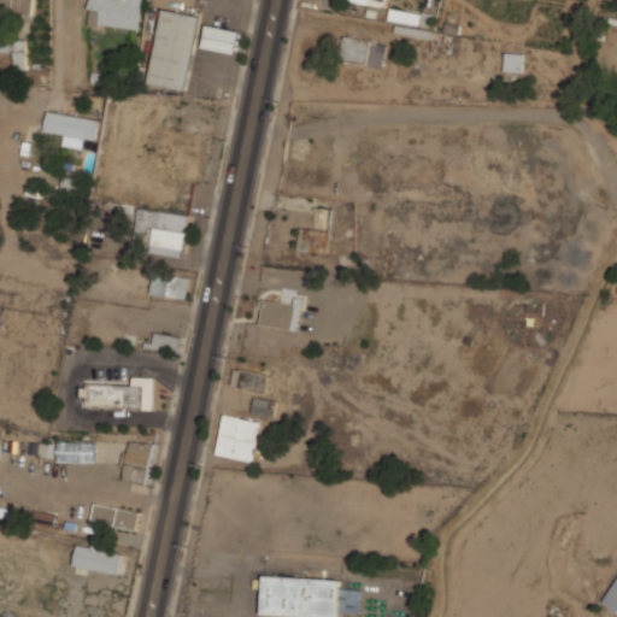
[(0,0),(0,11),(33,13),(33,0),(0,0)]
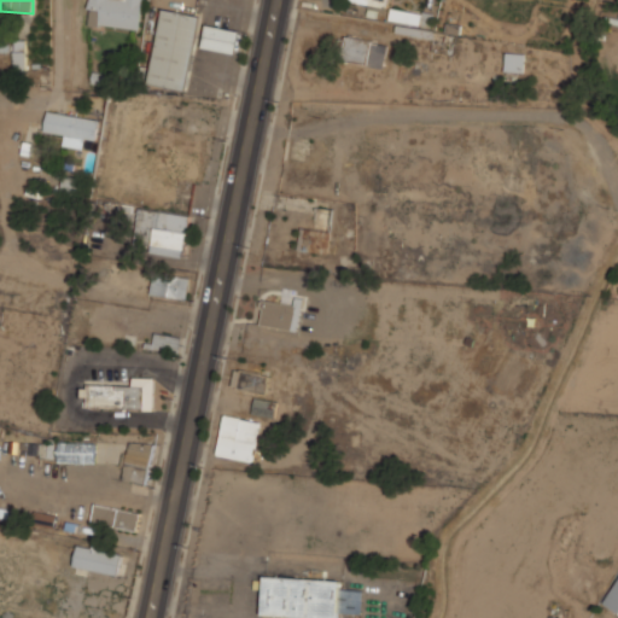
[(140,30),(143,0),(91,0),(88,24),(140,30)]
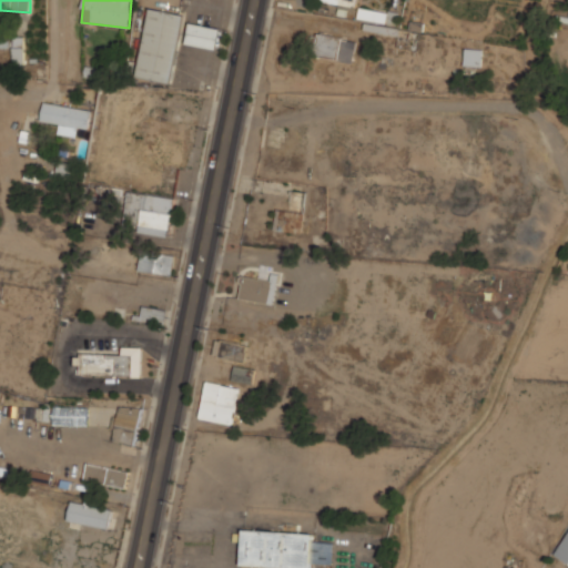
[(137,77),(172,83),(184,16),(149,9),(137,77)]
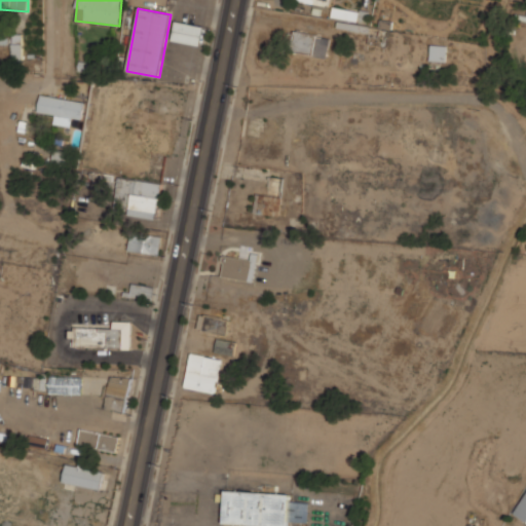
[(332,19),(358,21),(359,10),(333,8),(332,19)]
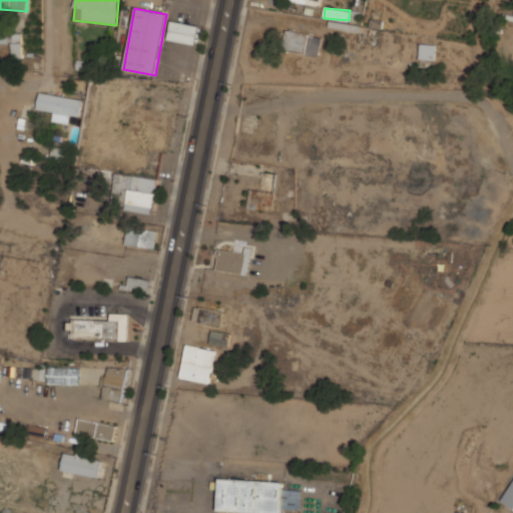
[(195,44),(199,26),(172,20),(168,39),(195,44)]
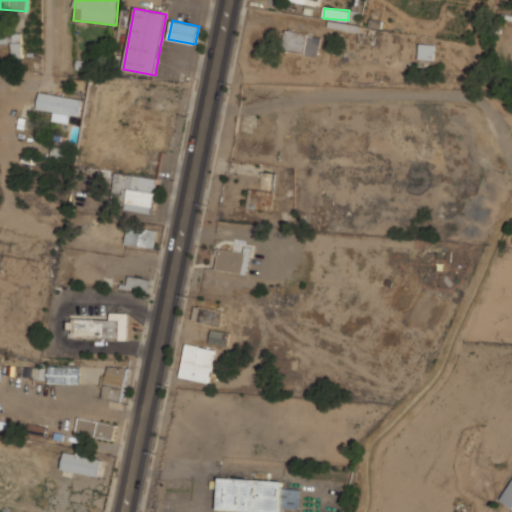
[(322,37),(286,32),(283,50),(319,55),(322,37)]
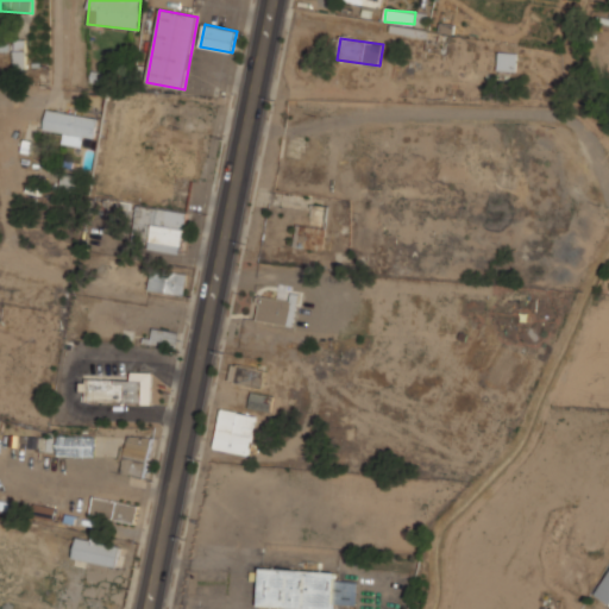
[(26,70),(25,41),(14,41),(14,70),(26,70)]
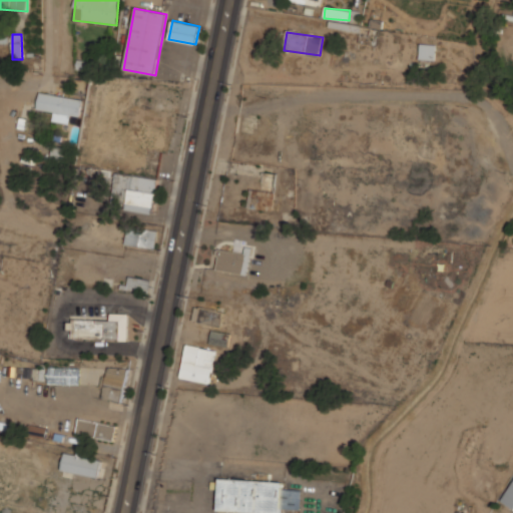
[(436,60),(436,44),(420,44),(420,59),(436,60)]
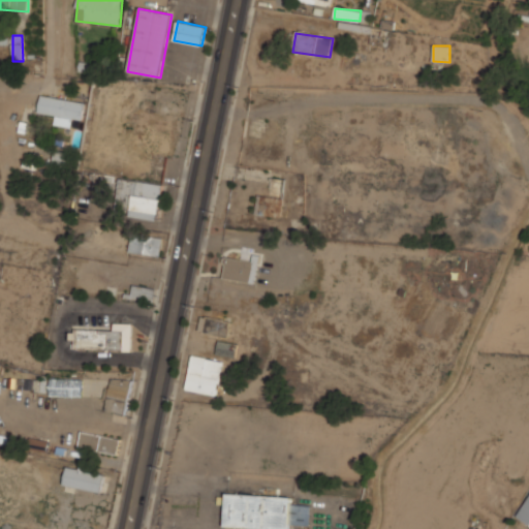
[(83,120),(86,102),(40,96),(38,113),(55,115),(54,125),(72,128),(73,119),(83,120)]
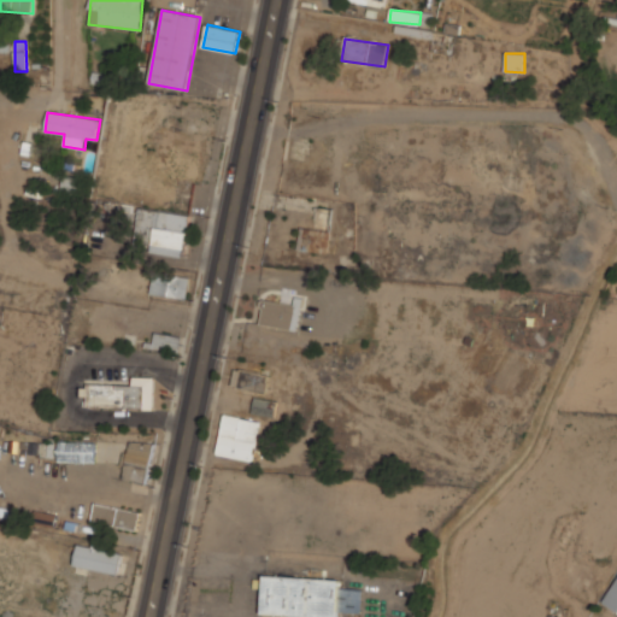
[(189,212),(139,210),(137,227),(154,228),(153,253),(187,256),(189,212)]
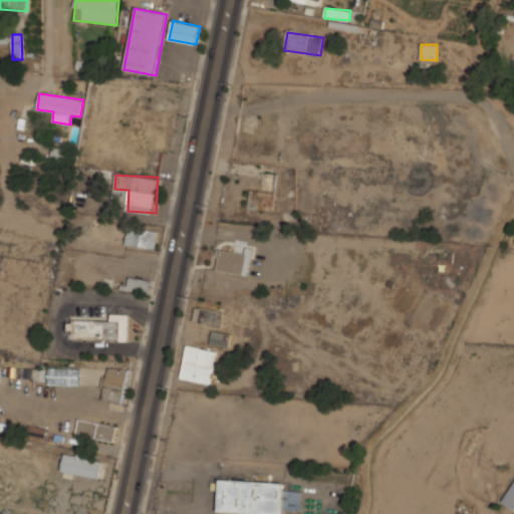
[(273,212),(275,194),(250,190),(247,208),(273,212)]
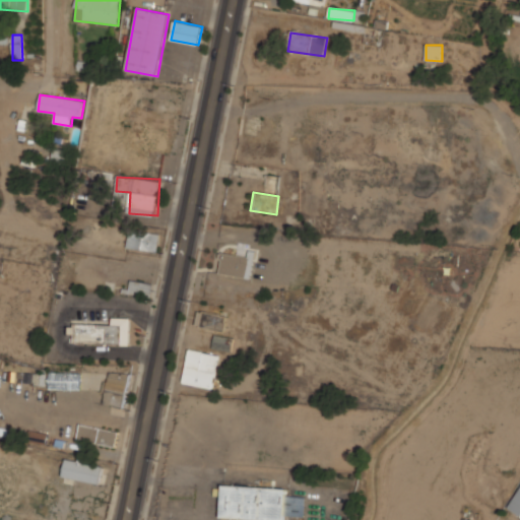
[(158,251),(159,233),(129,231),(127,248),(158,251)]
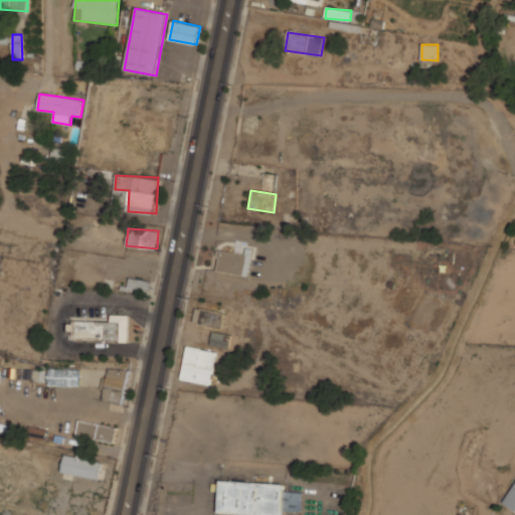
[(217,272),(250,275),(253,248),(246,247),(245,253),(219,251),(217,272)]
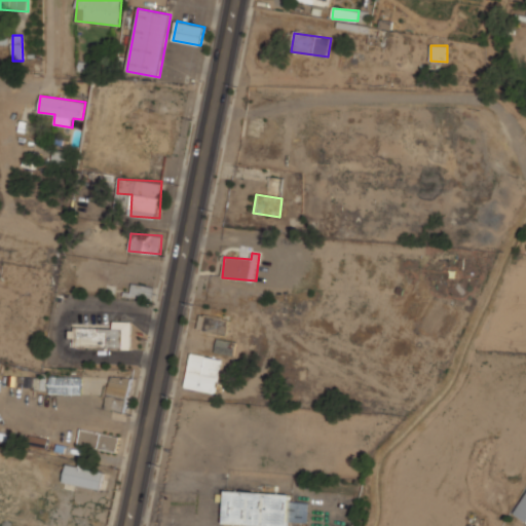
[(154,300),(155,286),(132,284),(130,298),(154,300)]
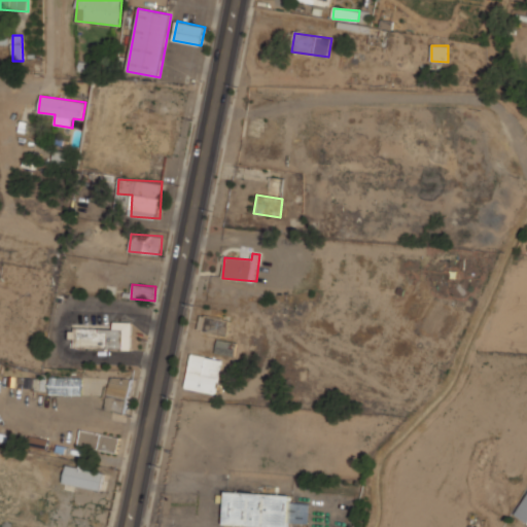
[(74,348),(132,349),(133,322),(114,321),(114,329),(101,328),(101,324),(70,323),(70,340),(75,340),(74,348)]
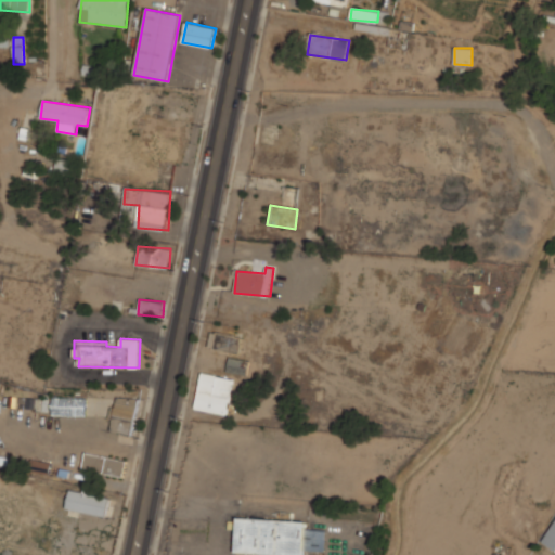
[(227,373),(246,375),(248,360),(229,358),(227,373)]
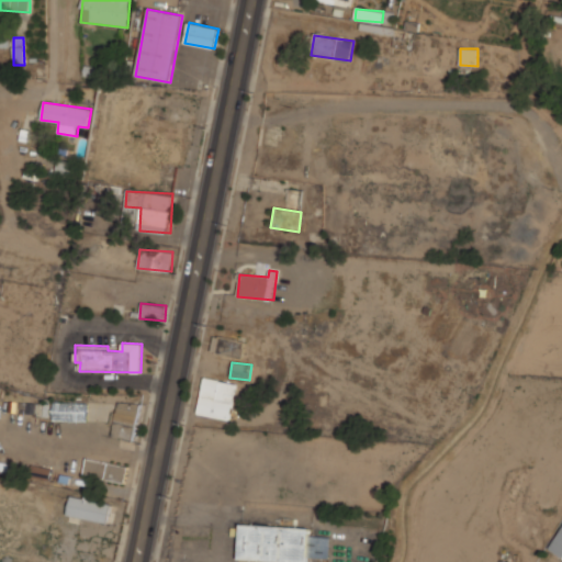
[(198,414),(229,420),(237,384),(204,378),(198,414)]
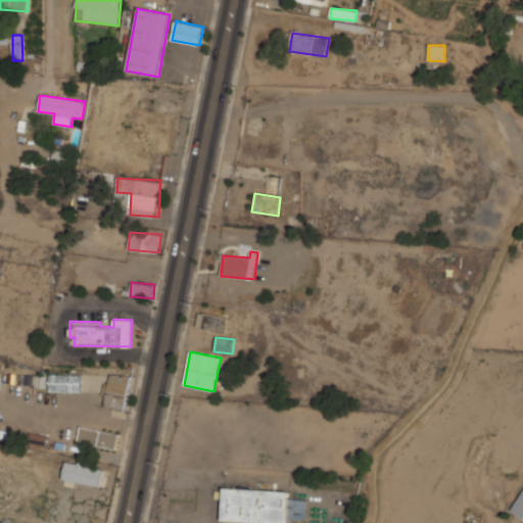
[(81,391),(82,373),(49,373),(49,391),(81,391)]
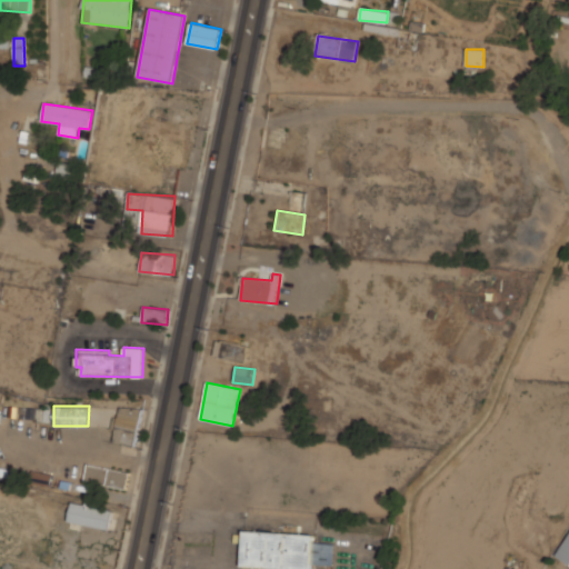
[(115,442),(137,446),(140,416),(118,413),(115,442)]
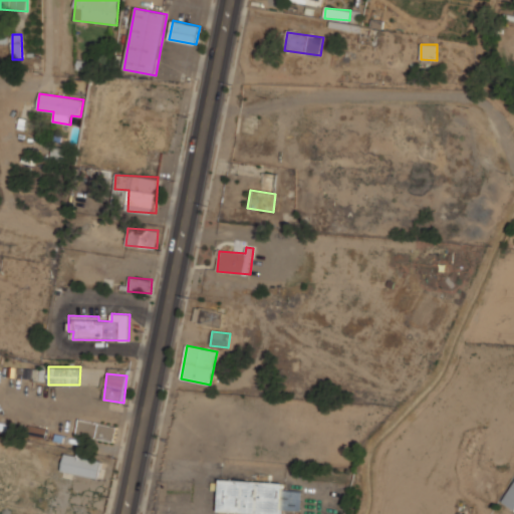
[(76,434),(114,442),(117,427),(79,419),(76,434)]
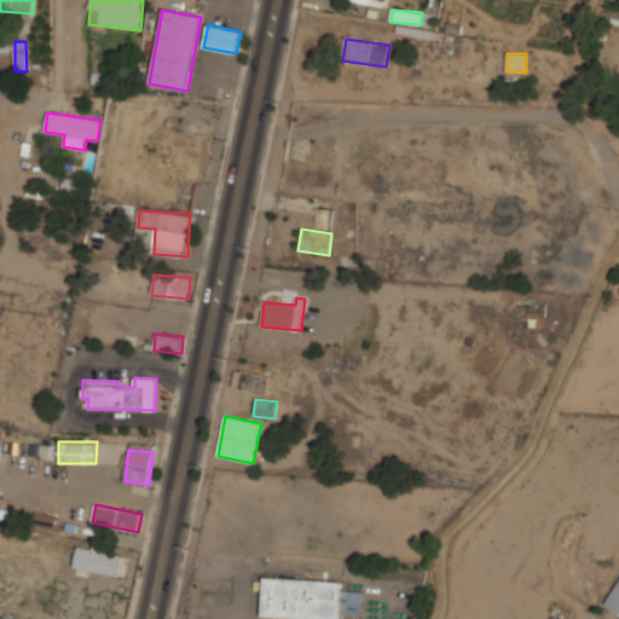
[(74,567),(119,576),(122,555),(79,547),(74,567)]
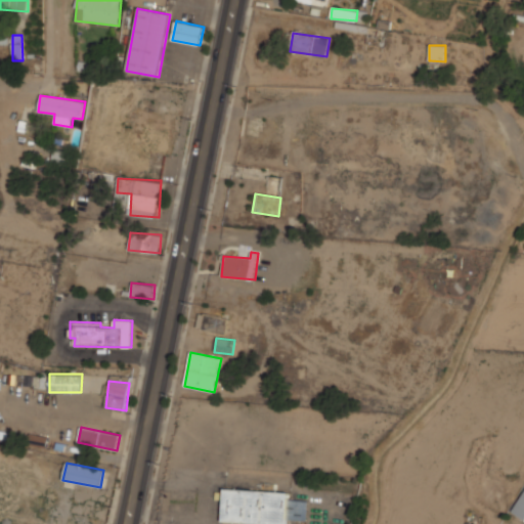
[(224,486),(289,490),(286,523),(269,523),(222,521),(224,486)]
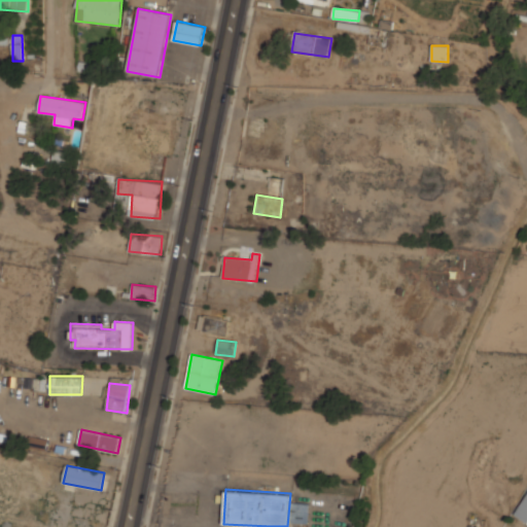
[(526,521),(526,495),(516,515),(526,521)]
